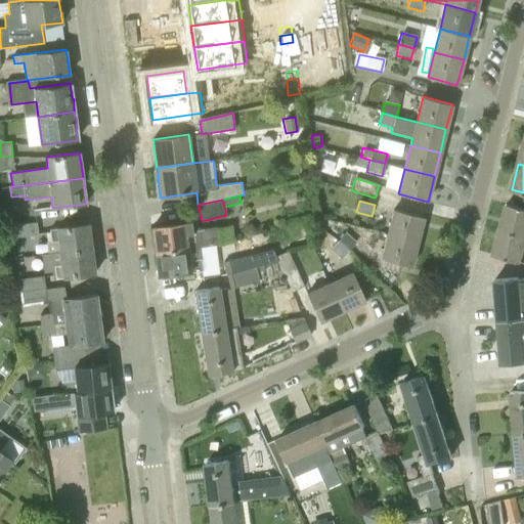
[(500,230),(523,236),(523,208),(508,204),(500,230)]
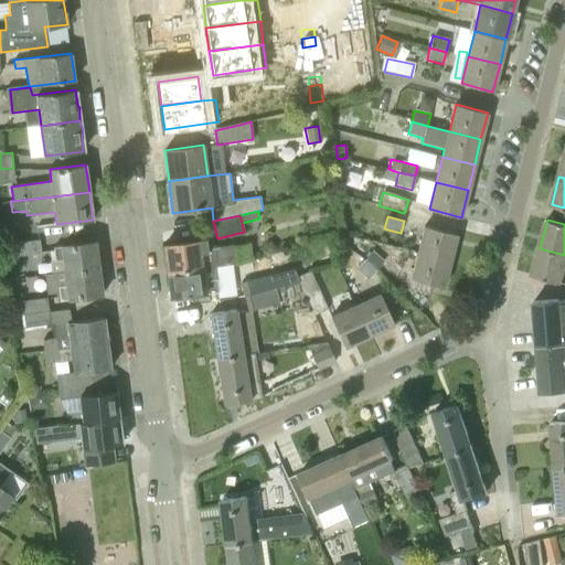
[(418,253),(450,260),(457,234),(425,226),(418,253)]
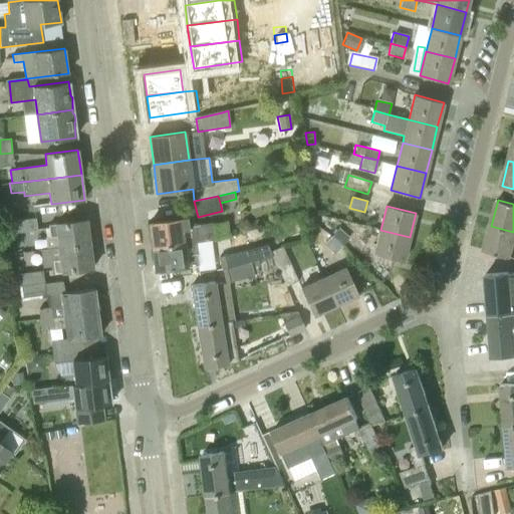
[(184,243),(184,244),(195,242),(215,240),(213,223),(195,226),(194,217),(149,223),(153,248),(184,243)]
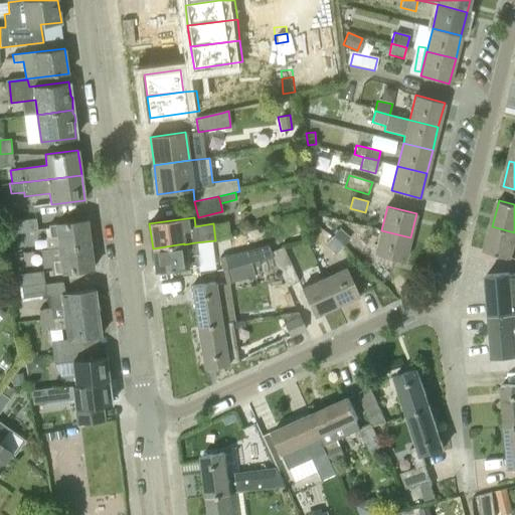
[(13,221),(14,225),(14,231),(14,233),(37,230),(36,218),(13,221)]
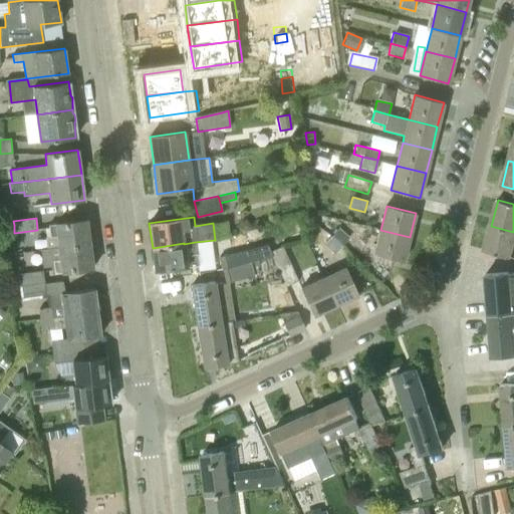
[(47,249),(90,244),(87,220),(49,225),(50,236),(46,237),(47,249)]
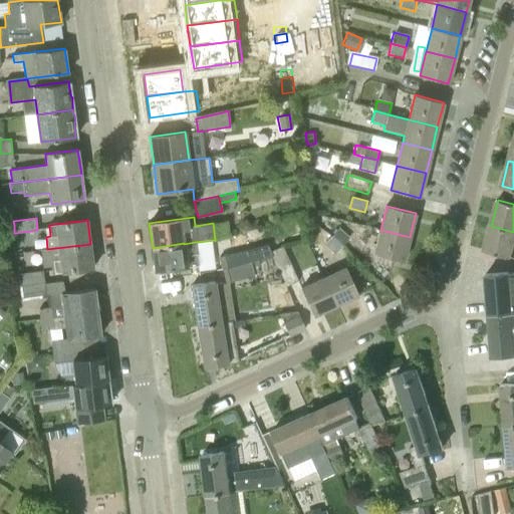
[(513,232),(491,226),(484,250),(510,257),(513,258),(513,232)]
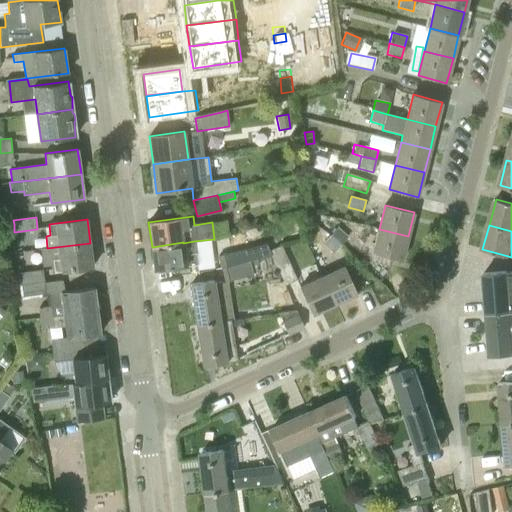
[(341,246),(348,237),(337,228),(330,236),(341,246)]
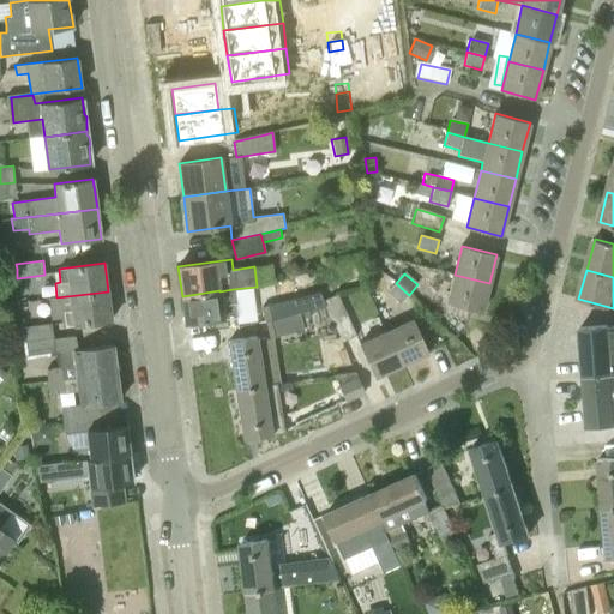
[(482,312),(489,283),(455,275),(447,302),(482,312)]
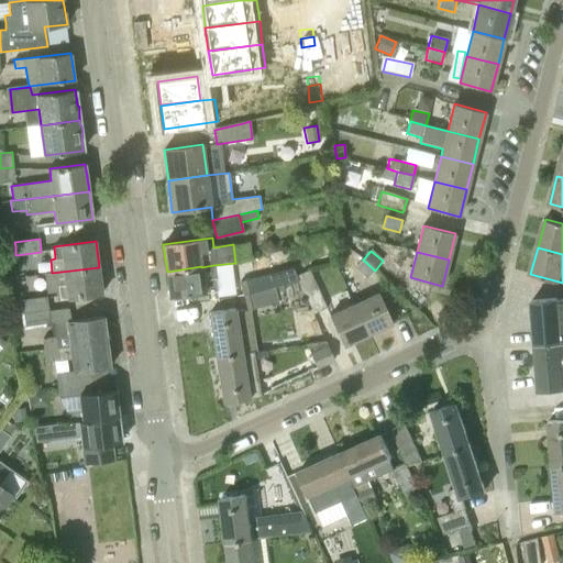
[(354,269),(366,280),(375,271),(363,260),(354,269)]
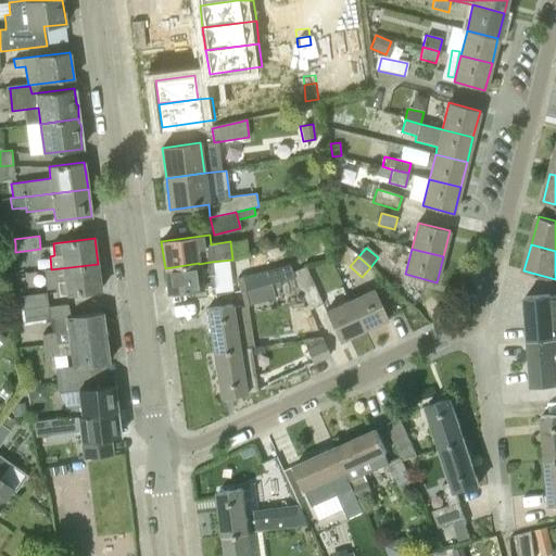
[(211,262),(199,264),(199,263),(165,268),(168,293),(214,287),(213,275),(211,262)]
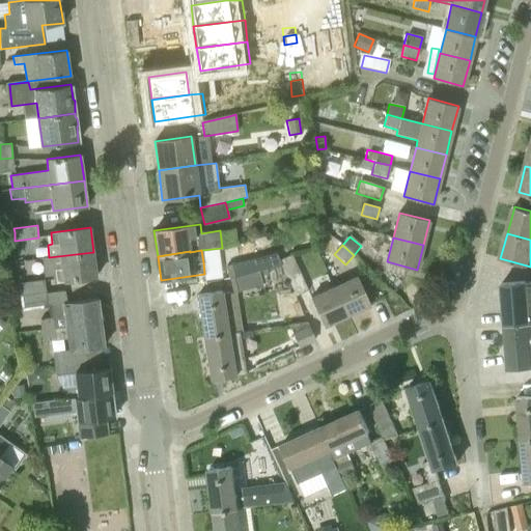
[(93,252),(49,257),(51,271),(55,270),(57,281),(96,277),(93,252)]
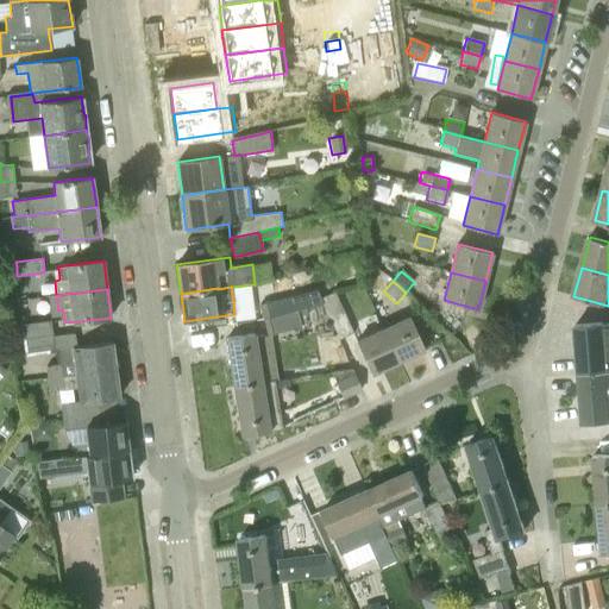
[(339,339),(353,332),(334,292),(321,299),(339,339)]
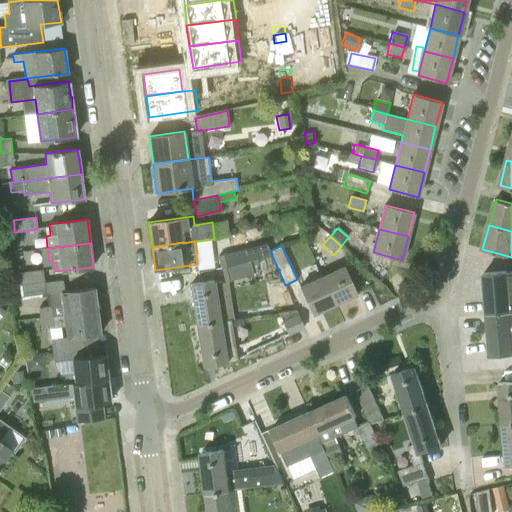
[(222,268),(246,262),(243,250),(219,255),(222,268)]
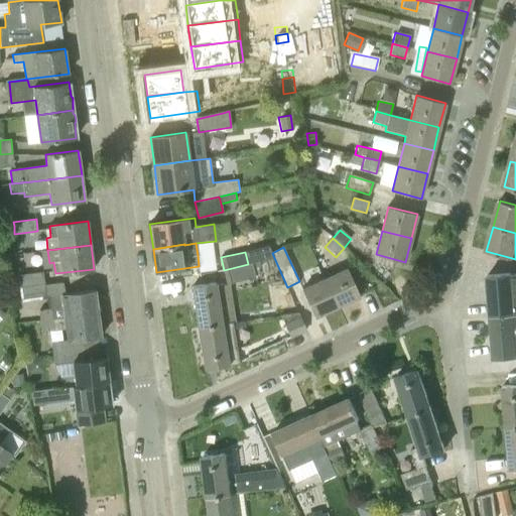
[(248,264),(224,270),(227,284),(255,277),(253,267),(261,265),(260,261),(252,263),(248,264)]
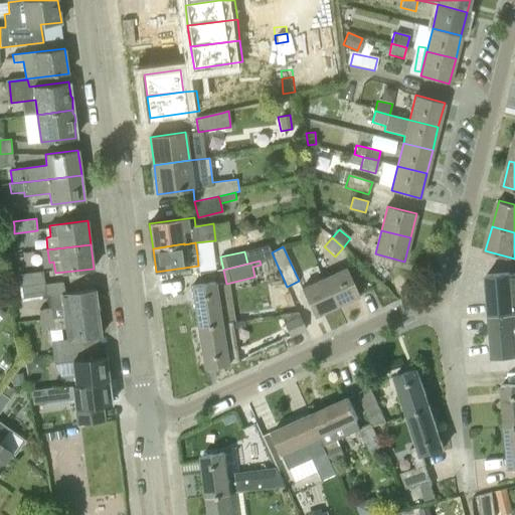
[(325,279),(337,306),(359,296),(347,268),(325,279)]
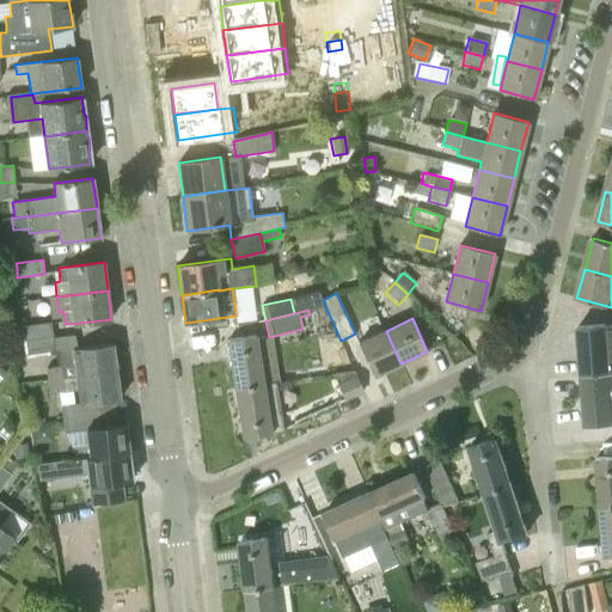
[(12,342),(25,340),(53,336),(51,323),(24,326),(23,322),(10,324),(12,342)]
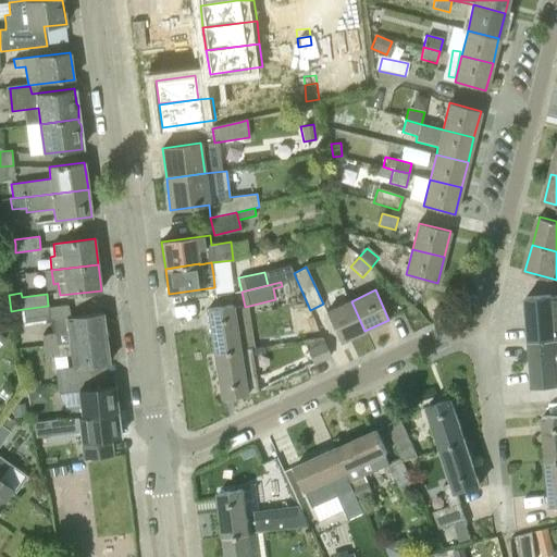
[(556,339),(556,294),(552,295),(527,297),(530,343),(556,339)]
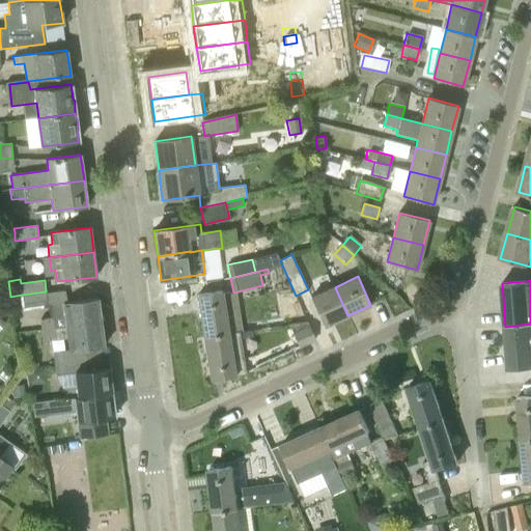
[(324,326),(347,315),(335,287),(310,298),(324,326)]
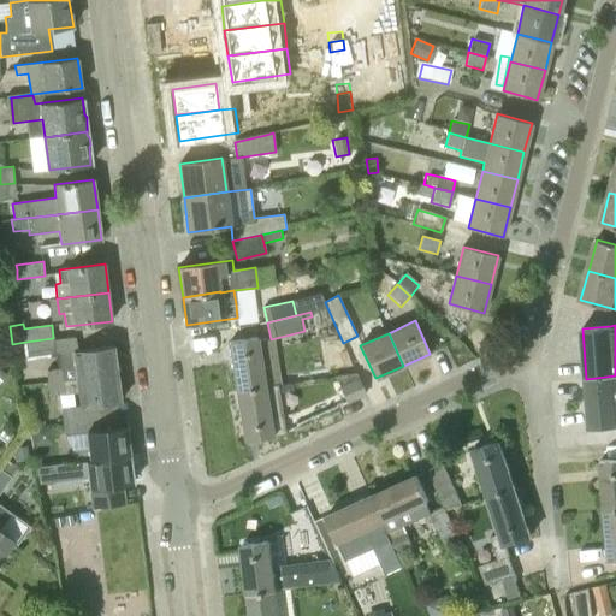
[(48,383),(117,374),(113,347),(76,351),(75,336),(53,338),(25,342),(28,356),(55,353),(58,351),(59,354),(60,368),(47,371),(48,383)]
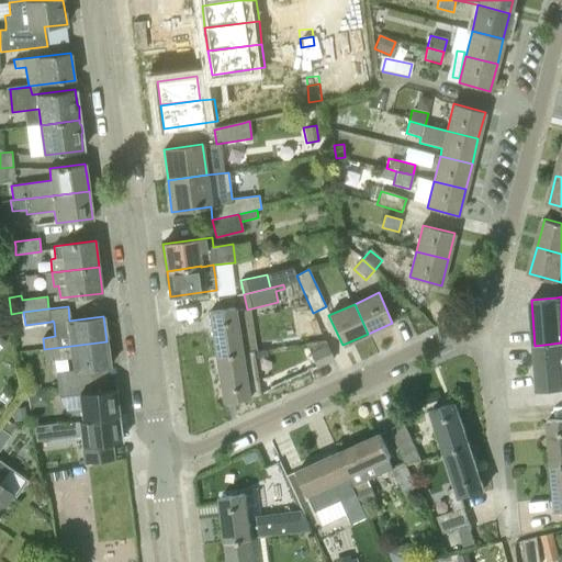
[(216,357),(242,352),(235,307),(209,312),(216,357)]
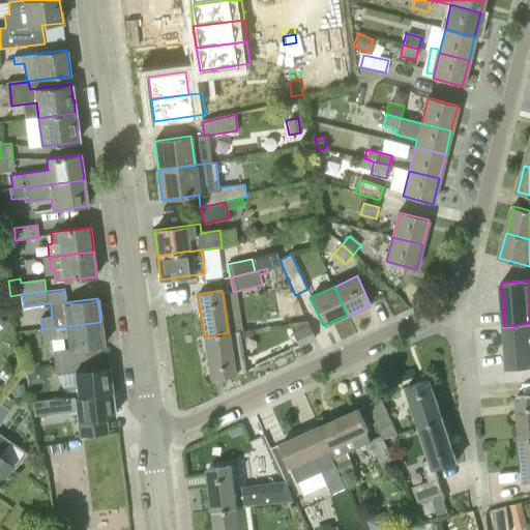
[(68,336),(70,349),(53,351),(54,363),(86,358),(84,348),(104,345),(100,322),(41,329),(43,341),(68,336)]
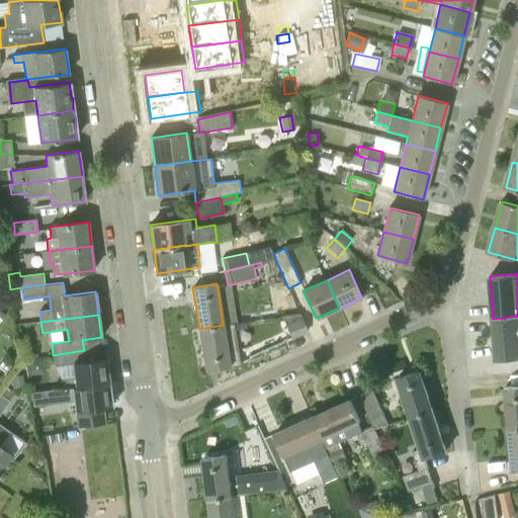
[(290,339),(308,332),(299,315),(281,318),(290,339)]
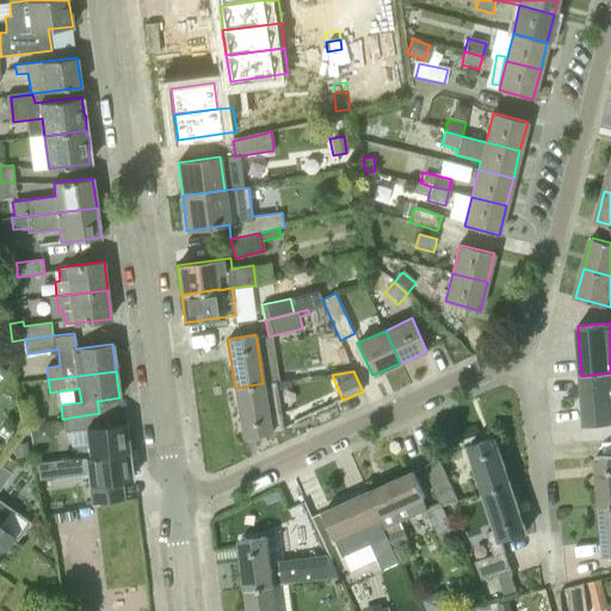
[(610,372),(581,376),(585,425),(610,423),(610,372)]
